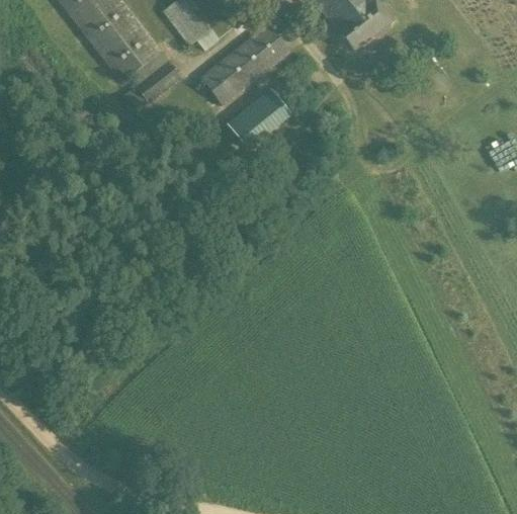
[(58,0),(122,81),(162,51),(122,0),(58,0)]
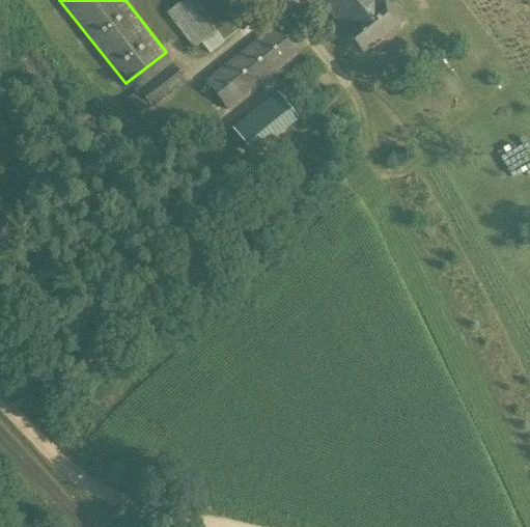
[(217,29),(219,27),(197,0),(179,0),(166,10),(194,47),(202,40),(210,51),(225,39),(217,29)]
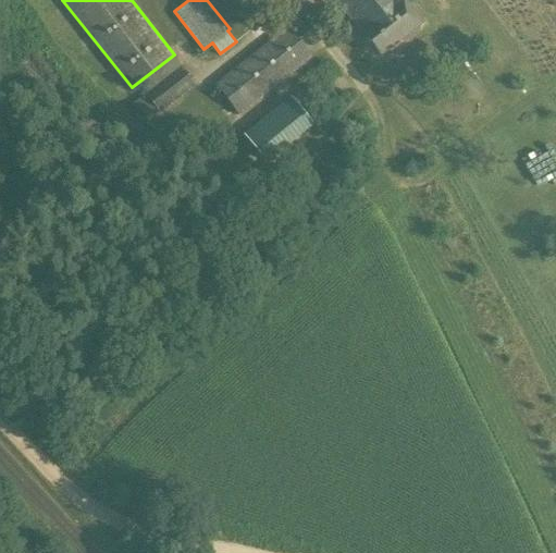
[(338,0),(381,52),(421,21),(405,0),(338,0)]
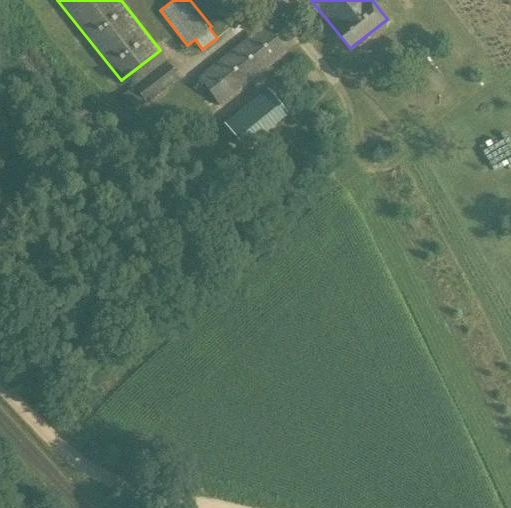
[(198,74),(220,104),(288,50),(267,20),(198,74)]
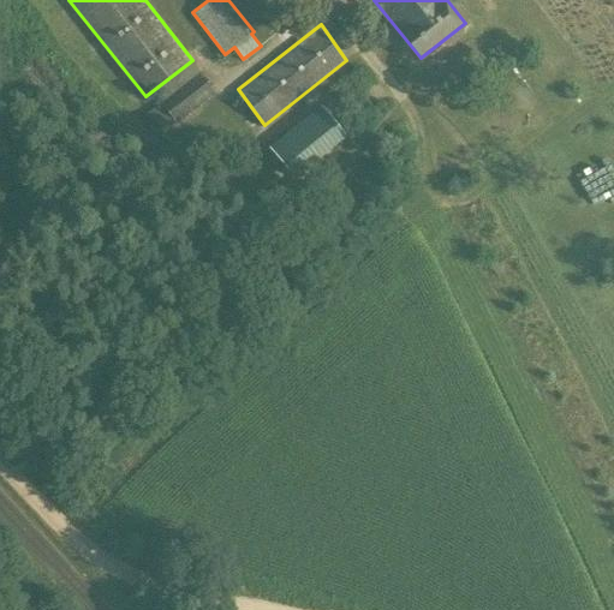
[(162,101),(179,121),(216,91),(200,70),(162,101)]
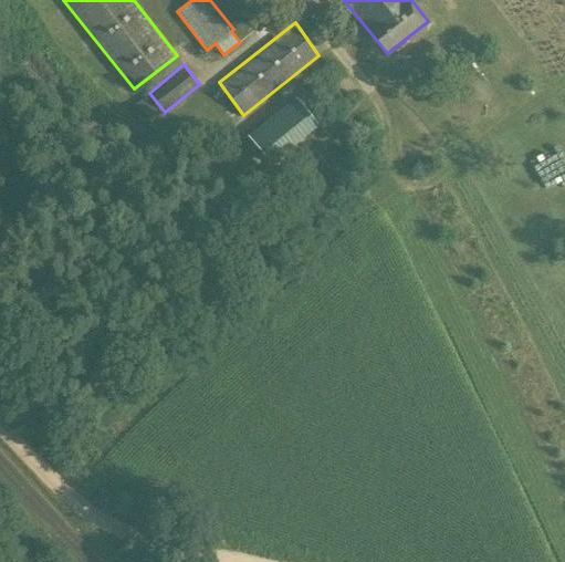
[(283,104),(246,136),(264,158),(303,125),(283,104)]
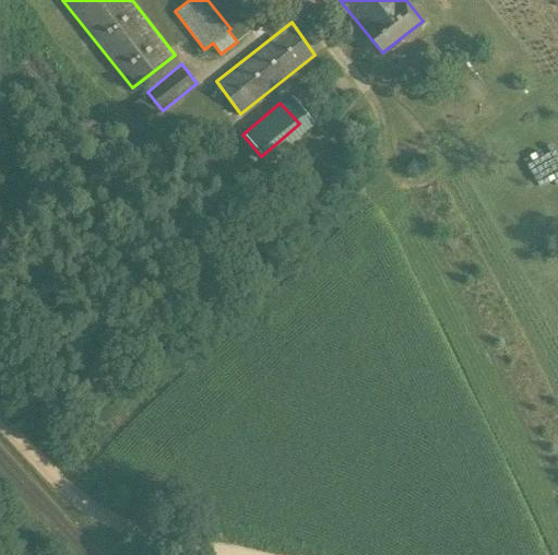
[(529,165),(532,179),(557,172),(557,164),(556,158),(529,165)]
